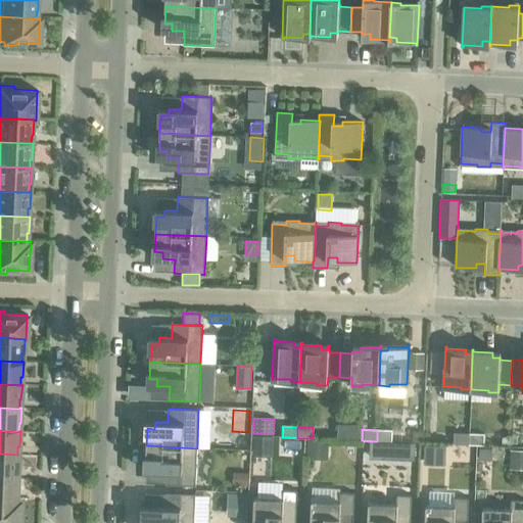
[(392,430),(377,430),(377,441),(392,441),(392,430)]
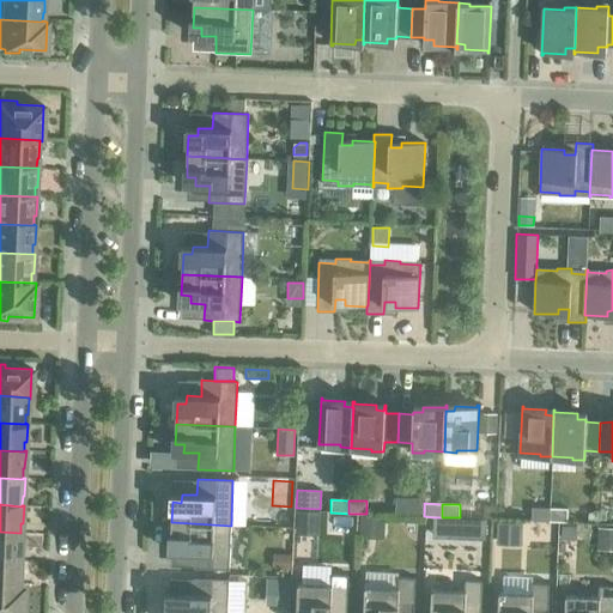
[(532,521),(550,522),(550,509),(532,508),(532,521)]
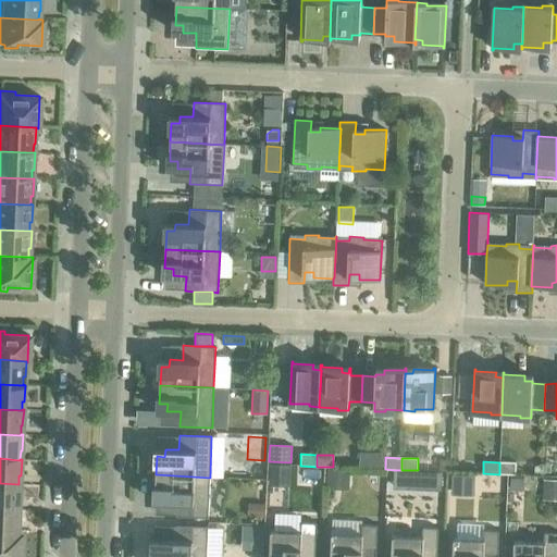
[(499,462),(499,474),(516,474),(516,462),(499,462)]
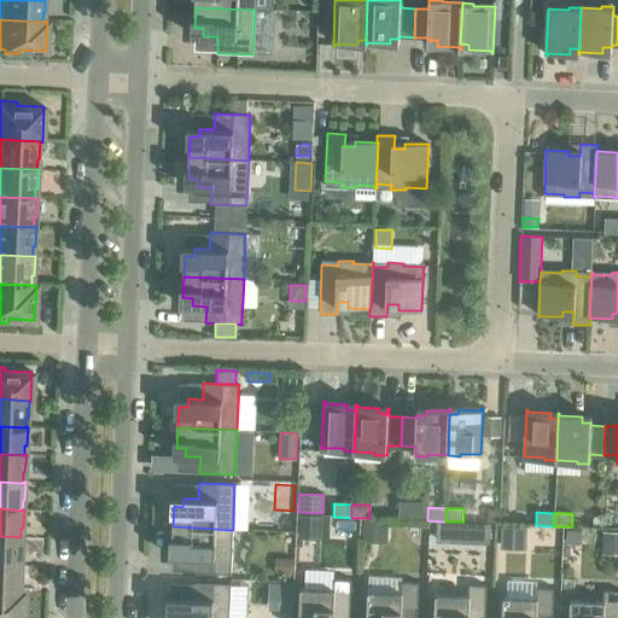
[(298,516),(297,538),(321,540),(322,517),(298,516)]
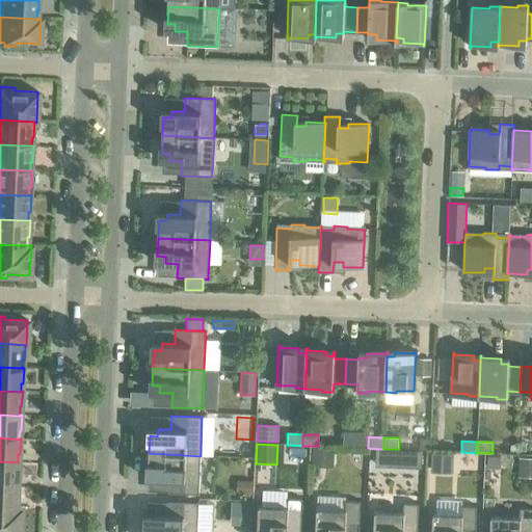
[(286,447),(285,467),(307,468),(308,448),(286,447)]
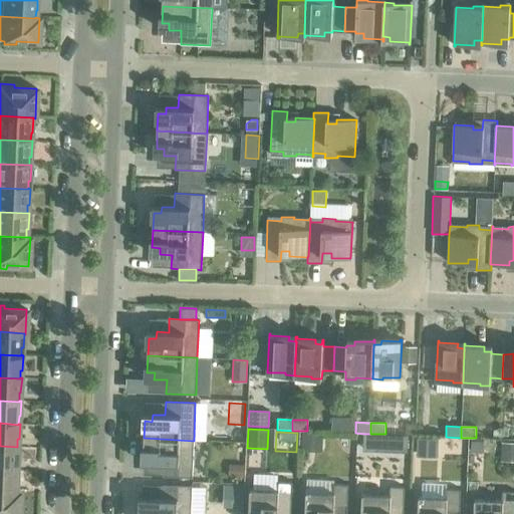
[(307,433),(306,451),(321,451),(321,434),(307,433)]
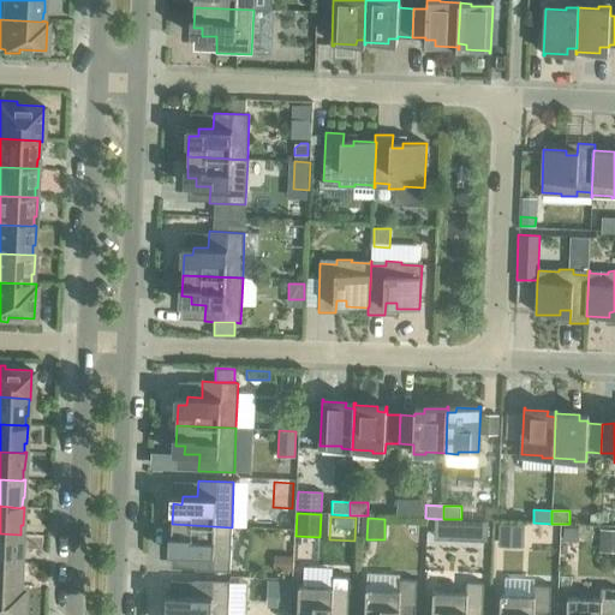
[(435,519),(434,539),(487,542),(488,520),(461,519),(443,519),(435,519)]
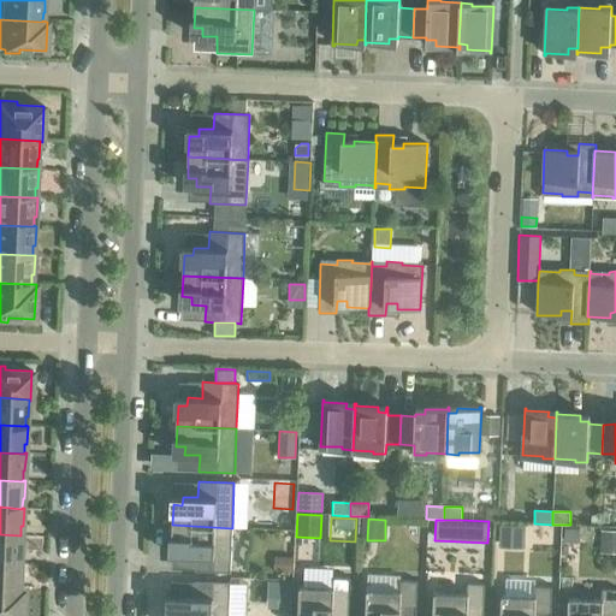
[(232,528),(172,525),(172,546),(181,546),(181,555),(195,555),(194,570),(194,572),(230,573),(232,528)]
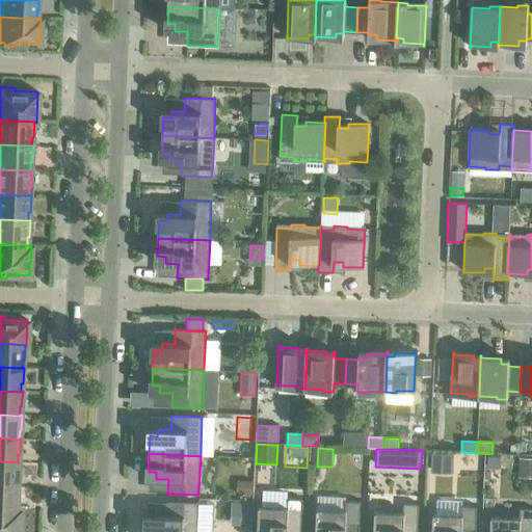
[(431,454),(430,473),(453,474),(453,455),(431,454)]
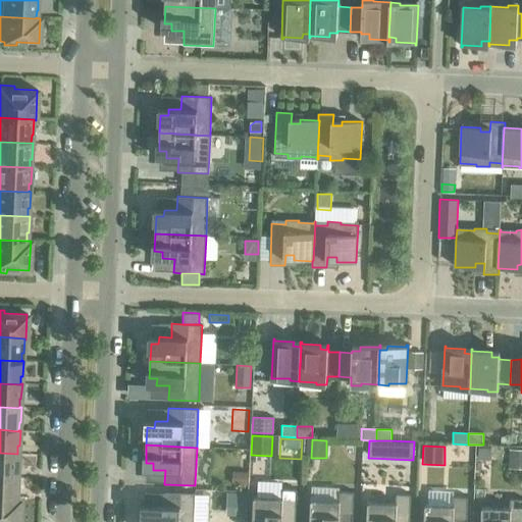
[(521,450),(510,450),(510,468),(521,468),(521,450)]
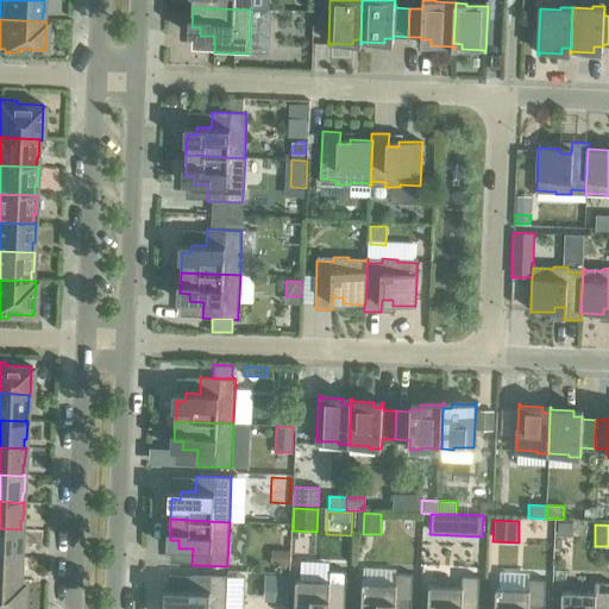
[(0,556),(19,557),(19,556),(19,547),(22,547),(23,529),(20,529),(0,528),(0,556)]
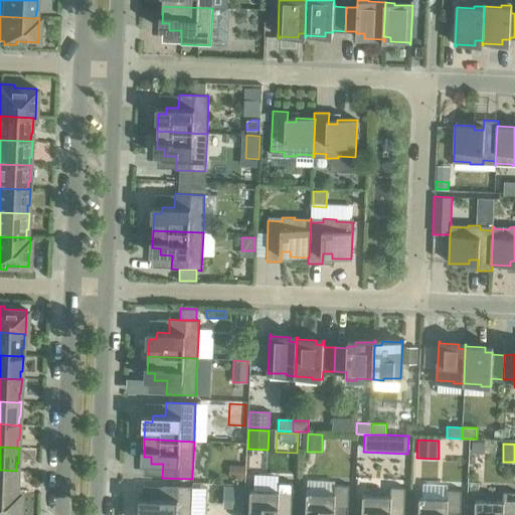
[(234,466),(234,478),(244,479),(245,467),(234,466)]
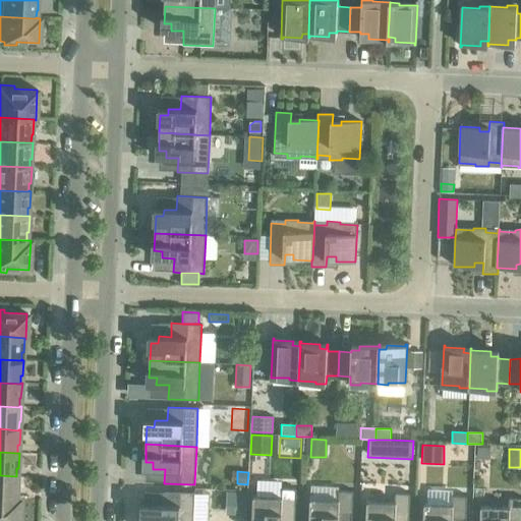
[(0,499),(15,500),(15,499),(16,491),(17,491),(18,476),(16,475),(16,476),(0,475),(0,499)]
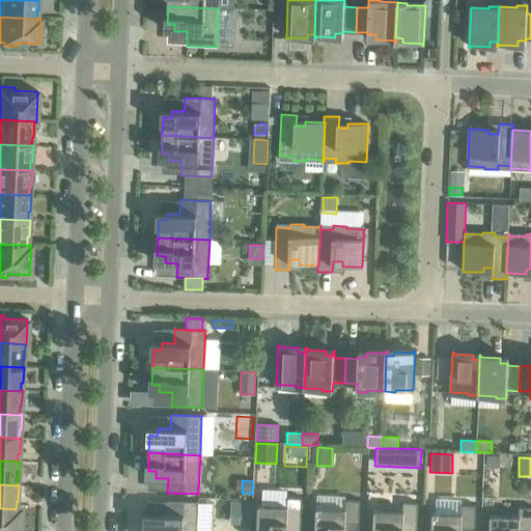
[(300,530),(302,499),(286,498),(285,507),(258,506),(256,530),(300,530)]
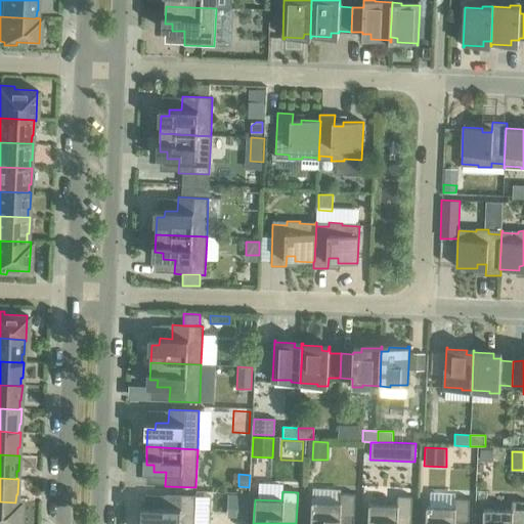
[(142,523),(193,523),(195,495),(165,493),(164,508),(151,507),(151,514),(143,514),(143,521),(142,523)]
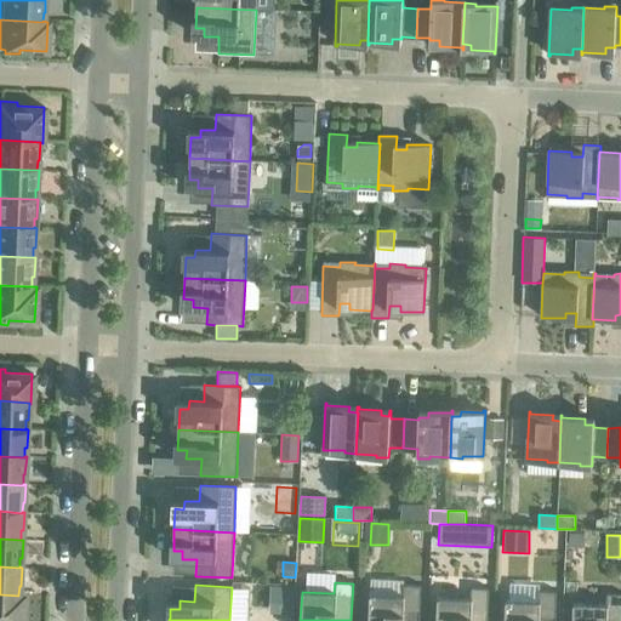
[(419,620),(420,586),(402,586),(402,596),(370,594),(368,620),(419,620)]
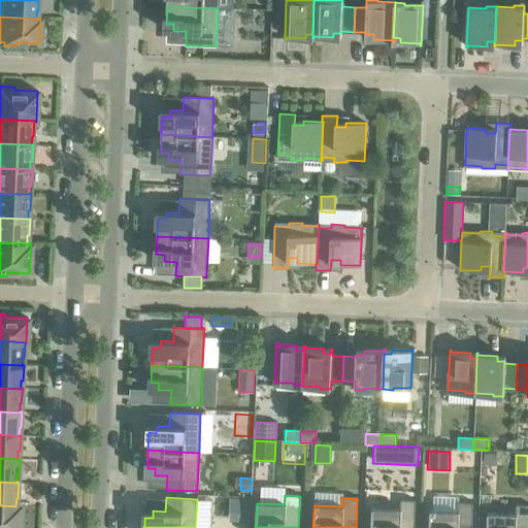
[(229,499),(229,512),(237,512),(236,522),(249,522),(249,499),(229,499)]
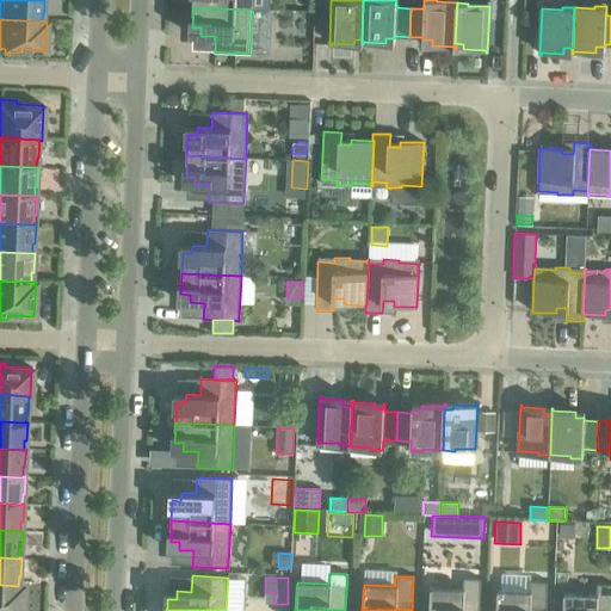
[(479,610),(481,580),(463,579),(462,590),(431,587),(429,610),(479,610)]
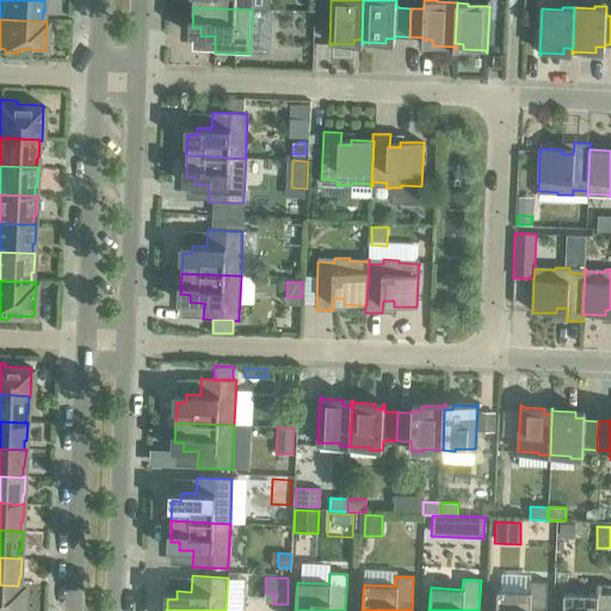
[(545,610),(547,582),(529,581),(529,592),(498,591),(495,610),(545,610)]
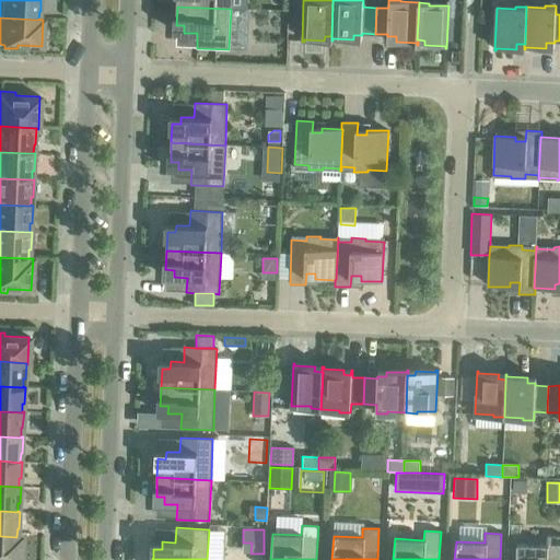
[(16,537),(0,536),(0,559),(19,559),(21,536),(16,536),(16,537)]
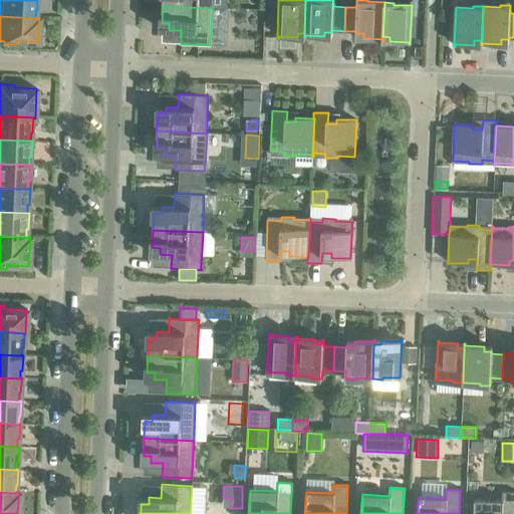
[(513,513),(513,492),(501,492),(501,500),(474,499),(473,513),(513,513)]
